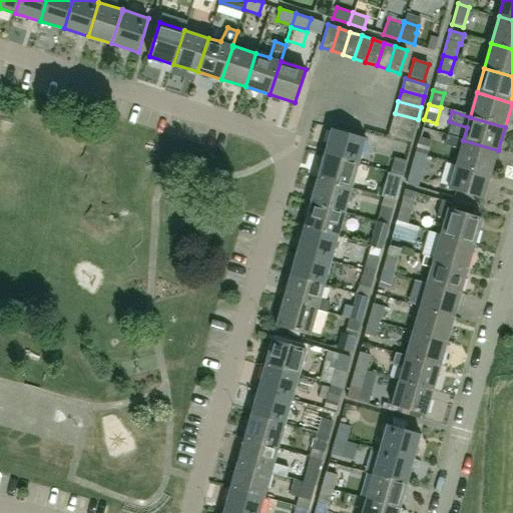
[(414,131),(418,119),(395,113),(392,124),(414,131)]
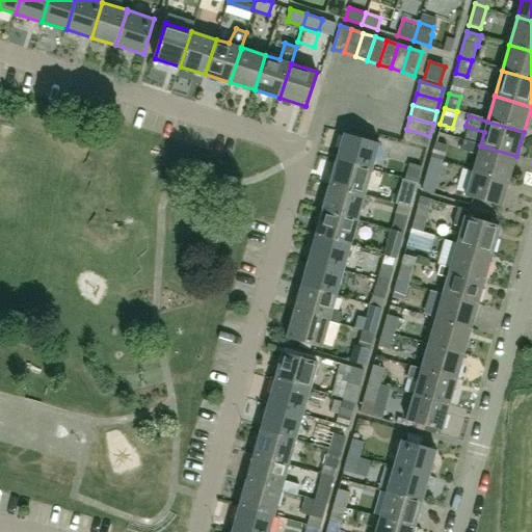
[(426,148),(429,136),(406,129),(402,141),(426,148)]
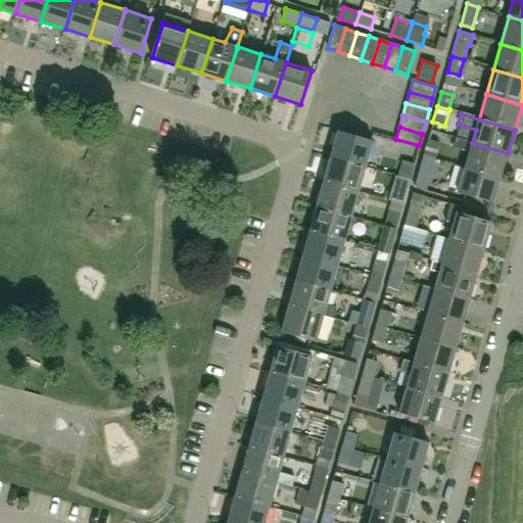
[(331,158),(366,169),(374,141),(339,132),(331,158)]
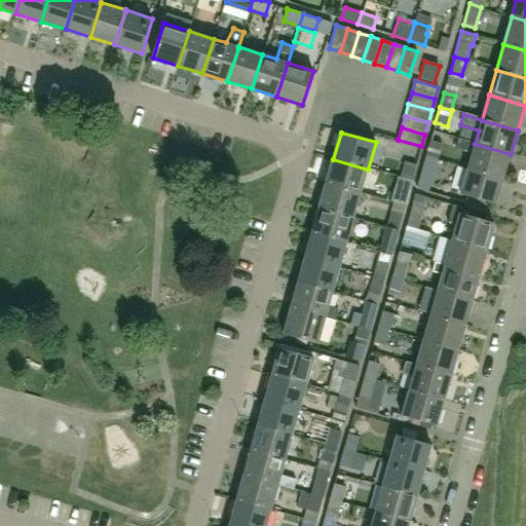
[(467,170),(503,180),(511,154),(475,144),(457,139),(455,149),(472,154),(467,170)]
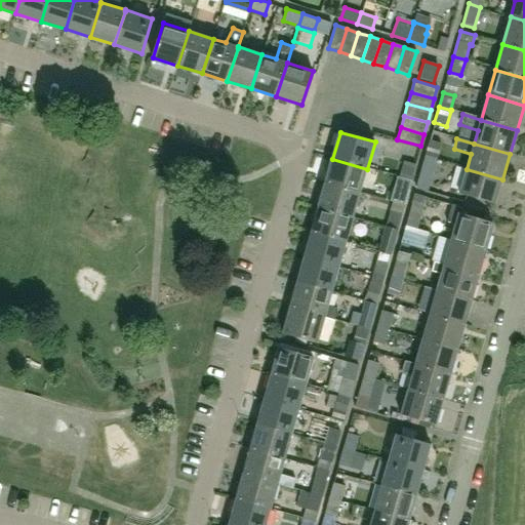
[(441,143),(430,139),(425,155),(437,159),(441,143)]
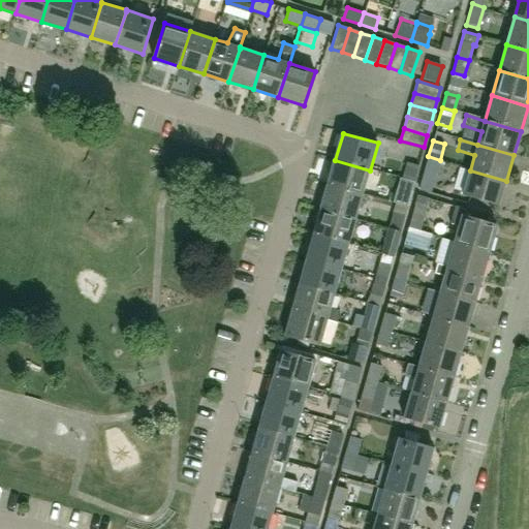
[(435,176),(440,160),(428,156),(424,173),(435,176)]
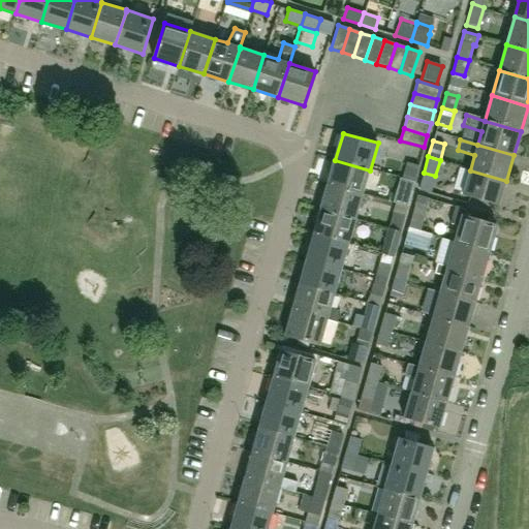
[(328,185),(362,195),(363,195),(370,170),(335,160),(328,185)]
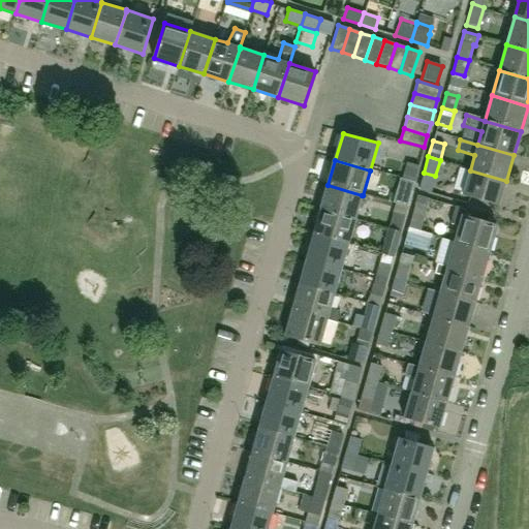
[(402,177),(402,179),(414,183),(418,165),(406,162),(402,177)]
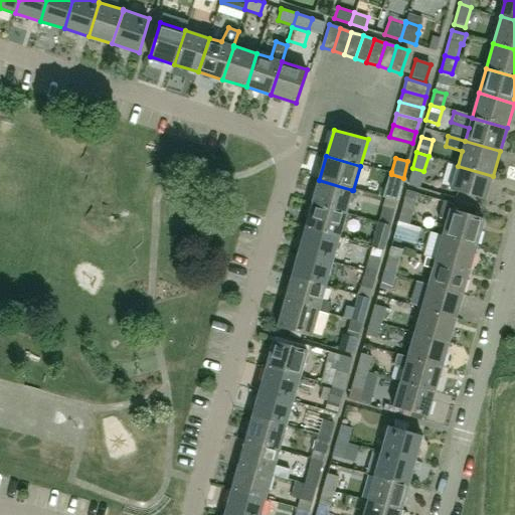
[(493,176),(458,166),(451,190),(486,200),(493,176)]
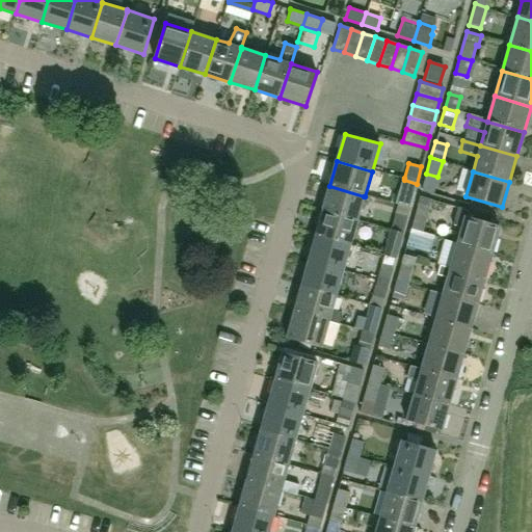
[(322,212),(357,222),(365,196),(364,196),(329,186),(322,212)]
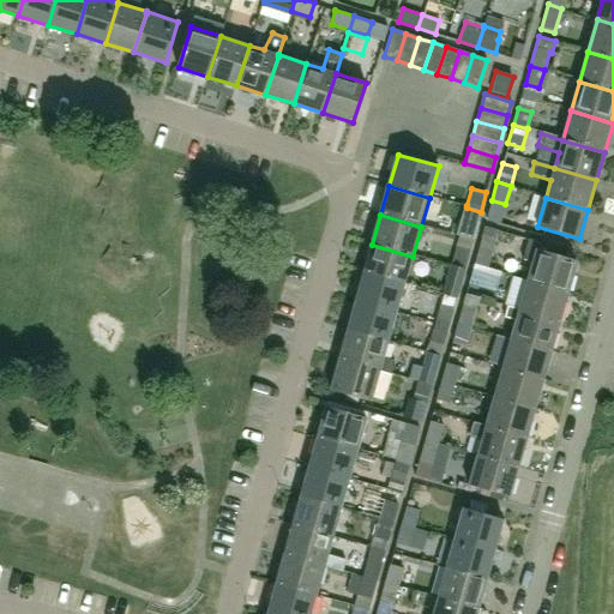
[(473,241),(477,223),(463,220),(458,238),(473,241)]
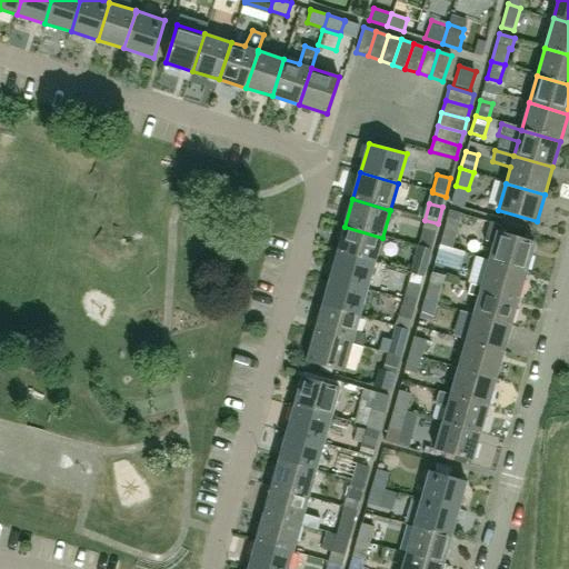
[(449,210),(446,222),(439,245),(452,248),(458,226),(461,213),(449,210)]
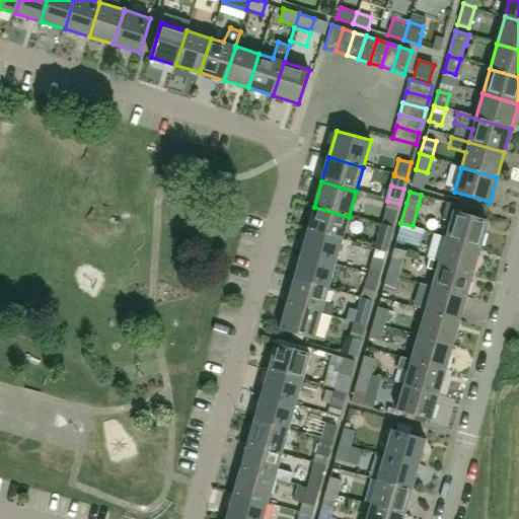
[(488,222),(453,213),(452,212),(455,205),(446,202),(442,219),(451,222),(446,238),(480,248),(488,222)]
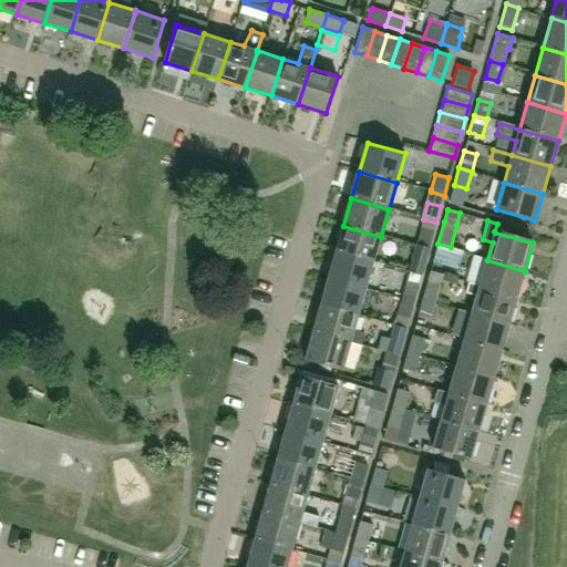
[(336,253),(373,263),(374,263),(381,237),(343,226),(336,253)]
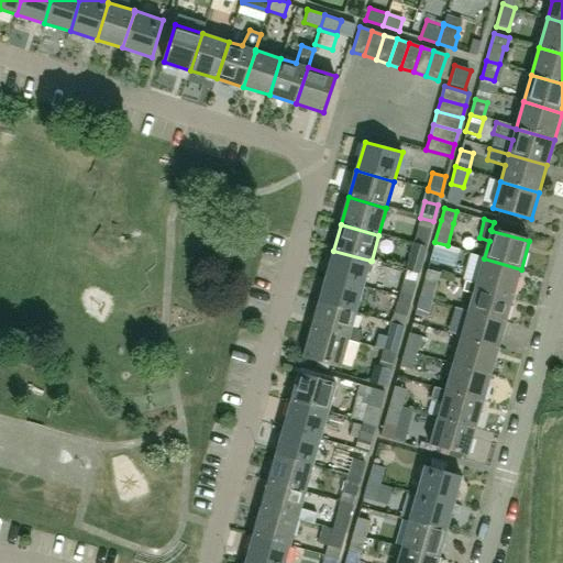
[(426,249),(430,232),(417,228),(412,244),(426,249)]
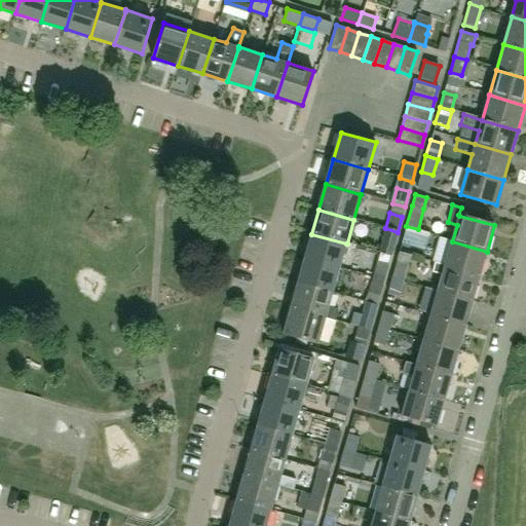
[(429,232),(418,229),(406,226),(402,242),(424,250),(429,232)]
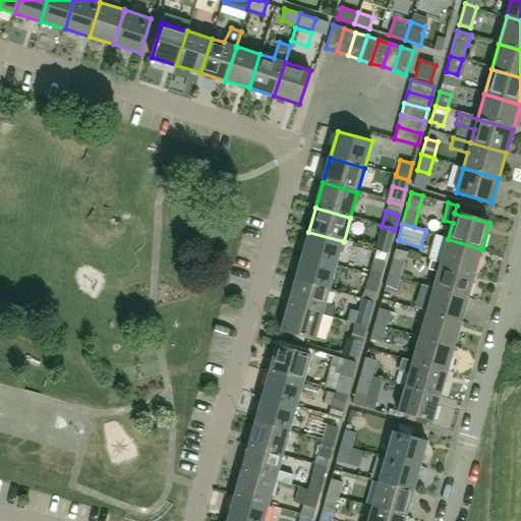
[(378,241),(390,244),(394,230),(382,226),(378,241)]
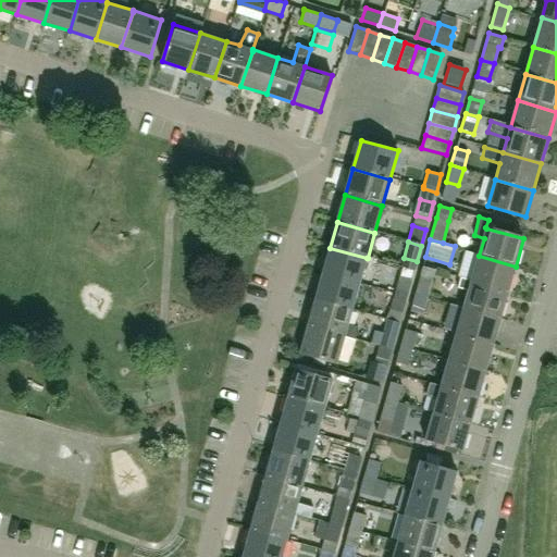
[(367,258),(330,248),(323,274),(360,284),(368,258),(367,258)]
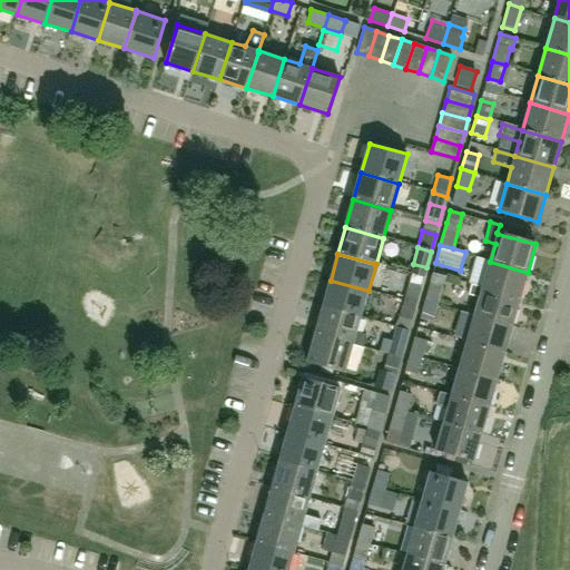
[(528,273),(490,262),(482,287),(482,290),(520,301),(528,273)]
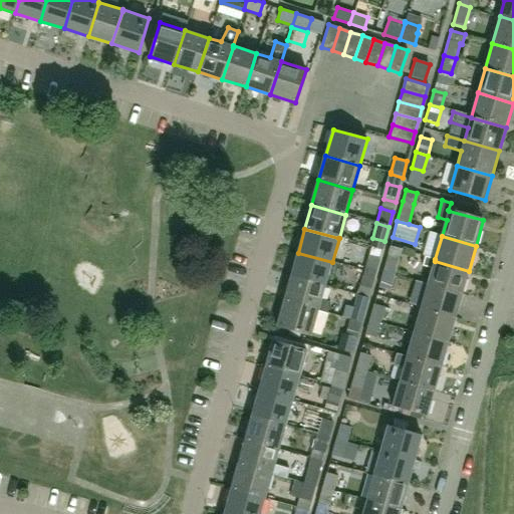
[(325,286),(332,262),(298,253),(291,277),(325,286)]
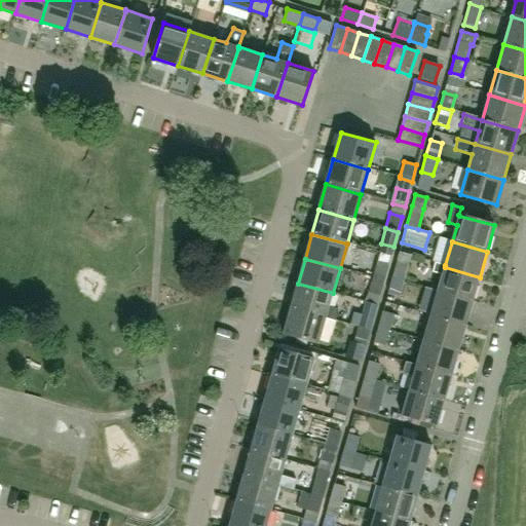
[(376,261),(372,276),(384,280),(388,264),(376,261)]
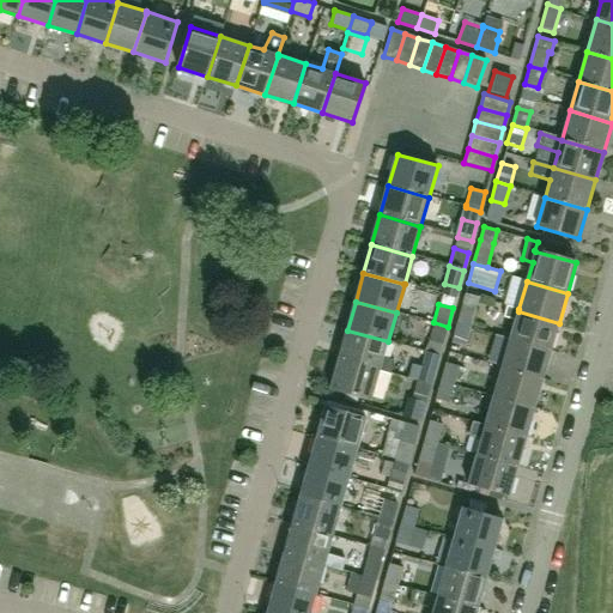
[(473,317),(475,308),(461,304),(456,323),(469,327),(471,327),(481,329),(485,321),(473,317)]
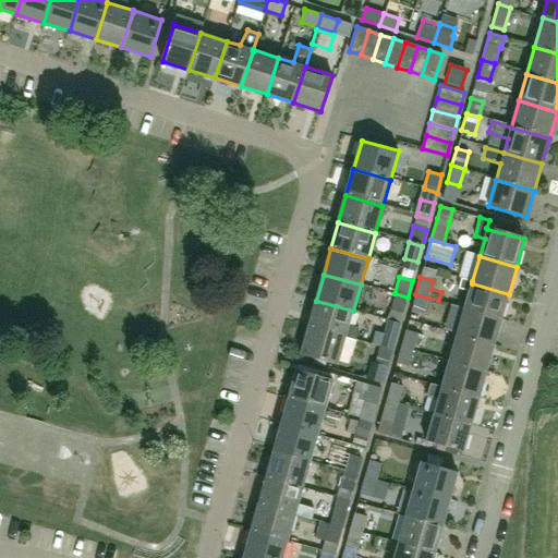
[(461,278),(458,288),(470,292),(464,310),(501,320),(509,294),(472,283),(472,281),(461,278)]
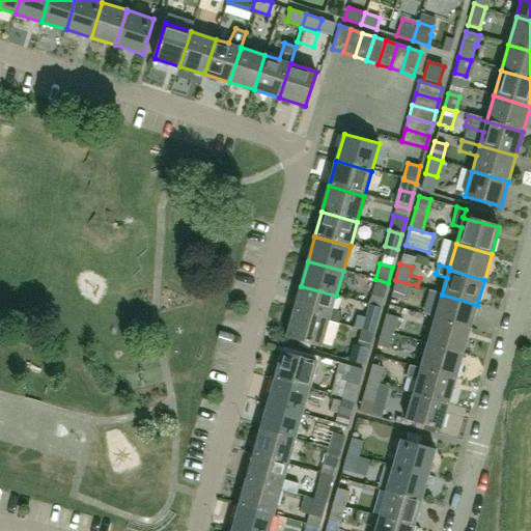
[(383,299),(388,283),(375,279),(370,295),(383,299)]
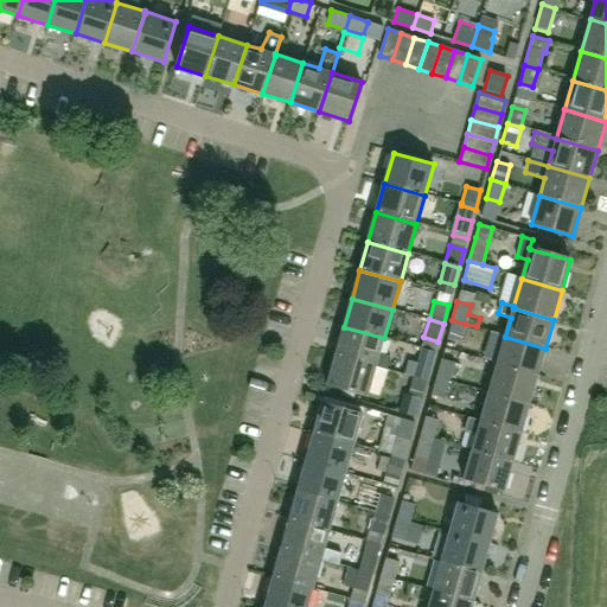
[(452,320),(447,338),(460,342),(465,324),(452,320)]
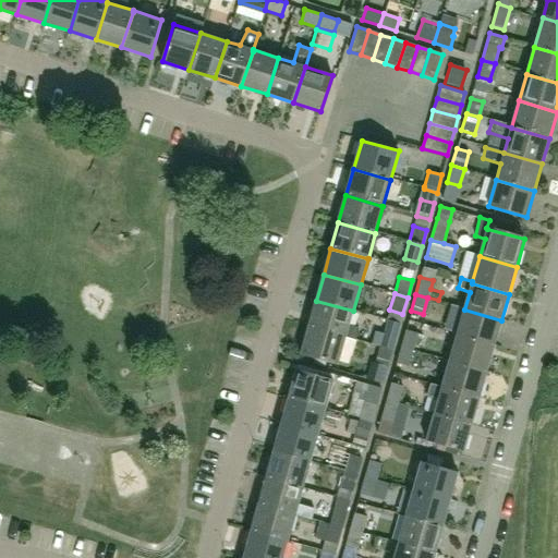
[(353,311),(316,301),(308,327),(346,338),(355,340),(359,329),(349,326),(353,311)]
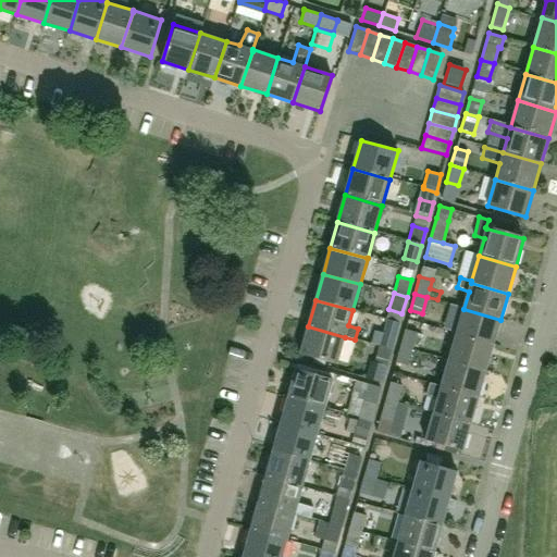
[(500,320),(463,309),(456,334),(493,345),(500,320)]
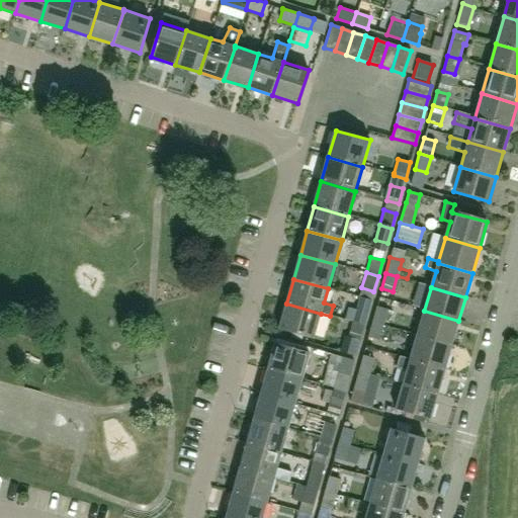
[(321,314),(286,304),(279,328),(314,338),(321,314)]
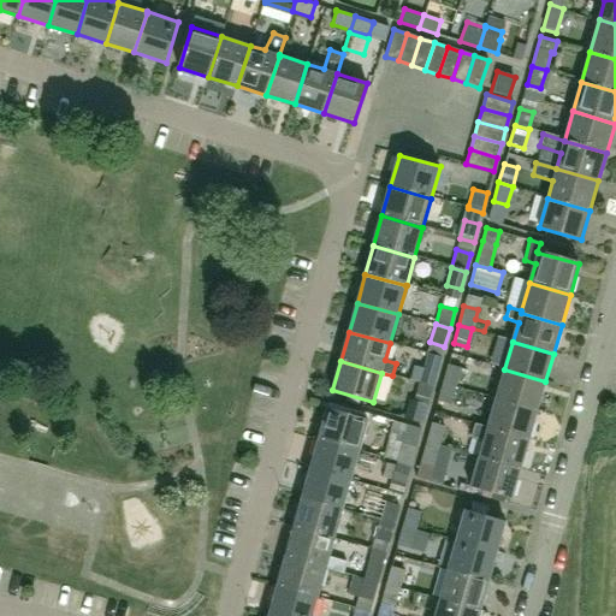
[(424,363),(419,383),(419,384),(433,388),(438,367),(424,363)]
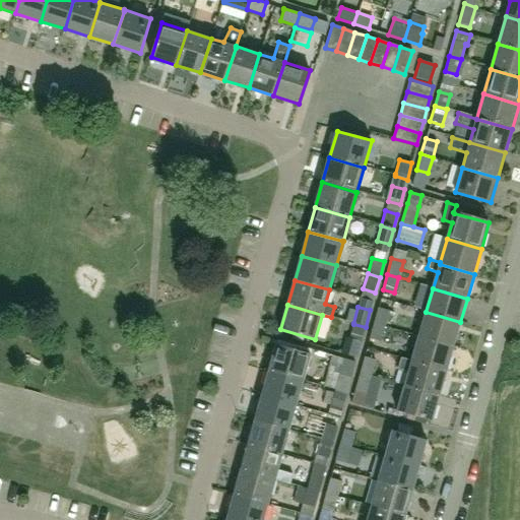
[(373,323),(385,327),(390,311),(378,307),(373,323)]
